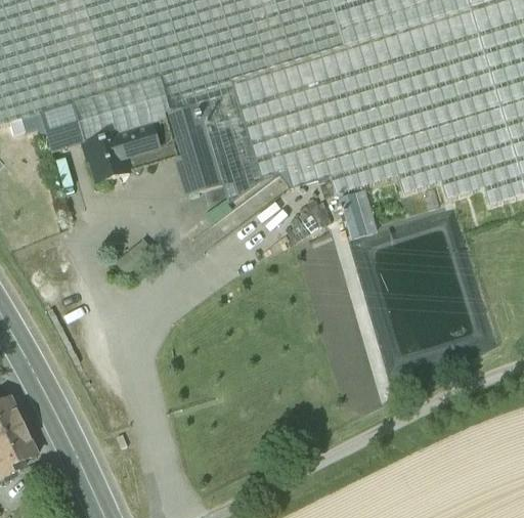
[(0,0),(0,123),(73,101),(160,76),(170,112),(198,103),(202,119),(216,115),(228,154),(214,158),(221,183),(227,203),(261,177),(231,79),(343,45),(330,0),(0,0)]
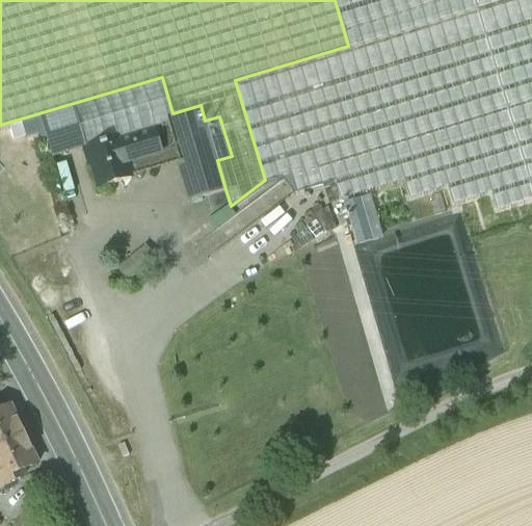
[(335,0),(348,46),(235,80),(265,180),(291,172),(296,188),(335,177),(340,195),(403,176),(408,194),(448,183),(452,199),(490,187),(496,206),(531,194),(531,0),(335,0)]
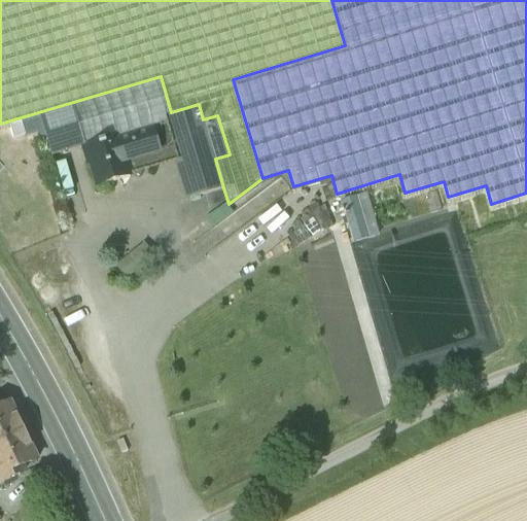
[(161,76),(73,102),(85,143),(118,134),(168,118),(166,112),(171,112),(161,76)]
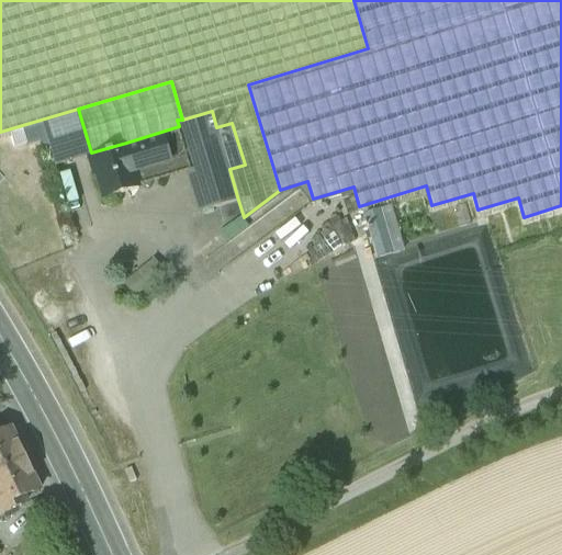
[(216,127),(212,111),(182,120),(177,120),(179,126),(202,206),(237,196),(229,169),(216,127)]
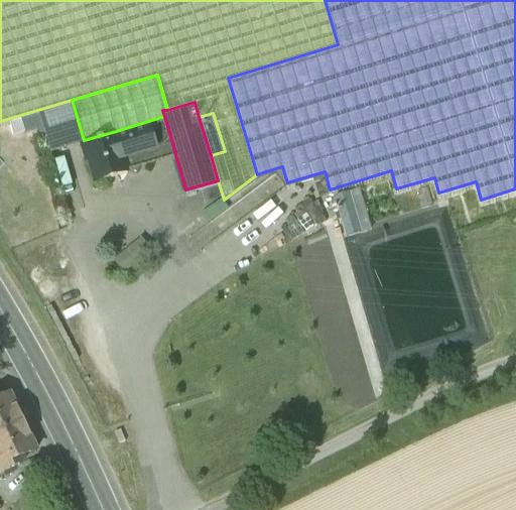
[(213,113),(199,117),(211,155),(225,151),(213,113)]
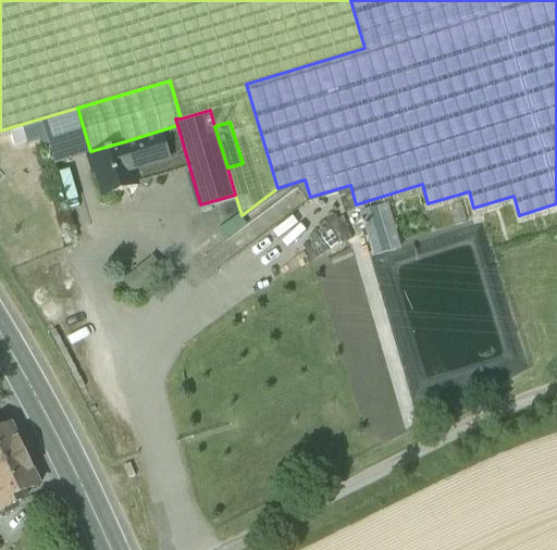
[(161,132),(125,142),(125,141),(90,151),(87,153),(91,170),(96,167),(103,192),(137,182),(133,167),(169,157),(161,132)]
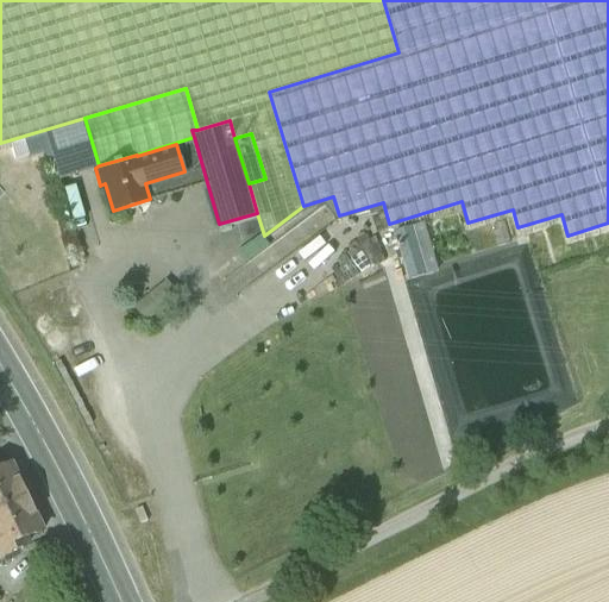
[(42,528),(11,464),(0,468),(0,544),(5,553),(5,555),(27,544),(25,537),(42,528)]
